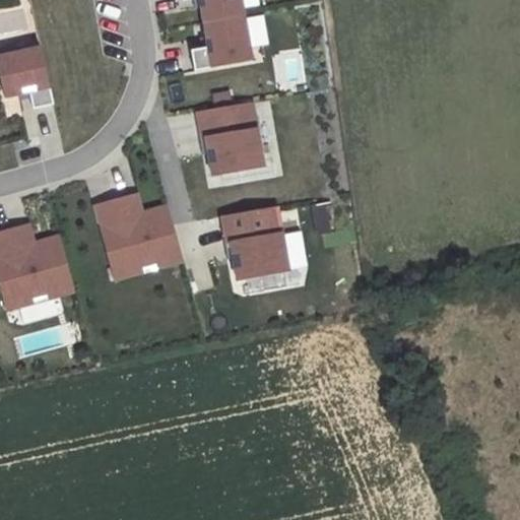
[(203,22),(244,15),(240,0),(181,0),(182,1),(187,0),(199,0),(201,8),(203,22)]
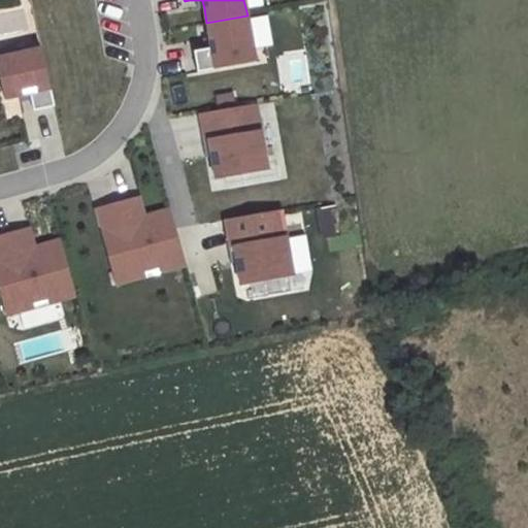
[(195,0),(197,9),(204,8),(202,0),(195,0)]
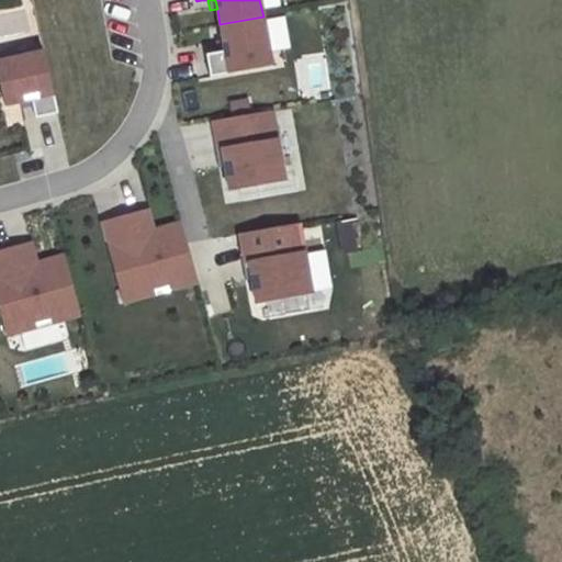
[(263,17),(220,24),(223,38),(225,52),(218,53),(205,55),(210,77),(272,66),(263,17)]
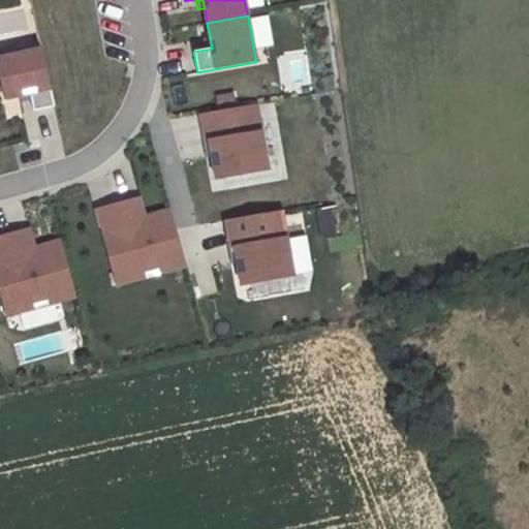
[(204,37),(206,50),(212,49),(210,36),(204,37)]
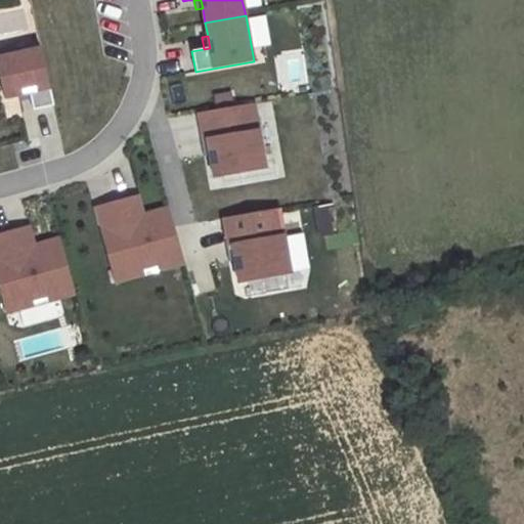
[(40,48),(0,57),(0,81),(4,98),(29,91),(30,98),(33,110),(53,104),(40,48)]
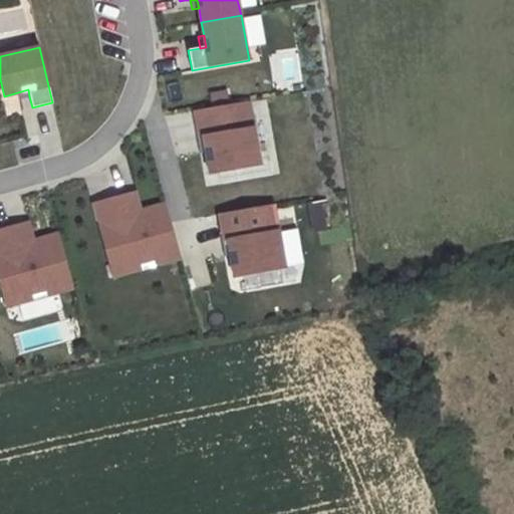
[(29,96),(28,89),(17,92),(19,98),(29,96)]
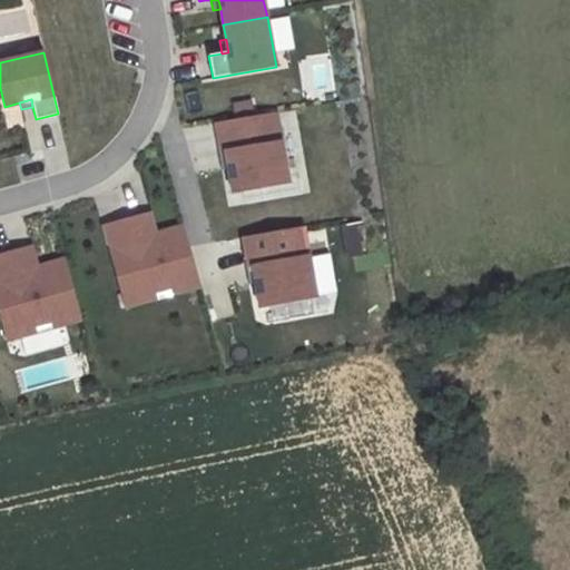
[(276,112),(216,123),(220,151),(225,150),(228,169),(233,194),(288,184),(276,112)]
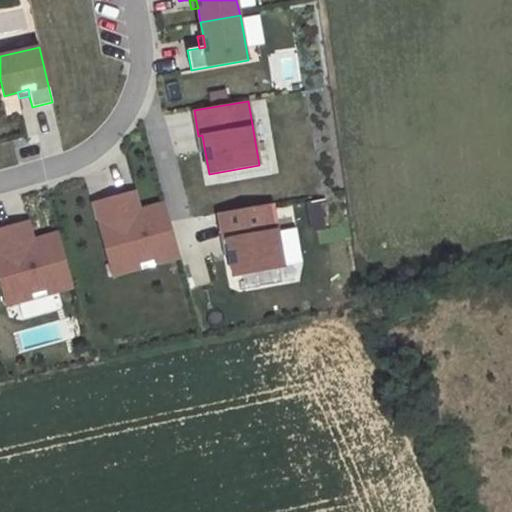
[(196,136),(199,153),(205,152),(202,135),(196,136)]
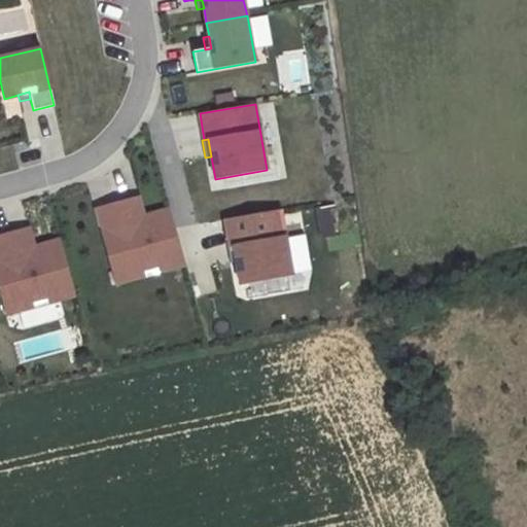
[(127,200),(133,219),(144,216),(139,197),(127,200)]
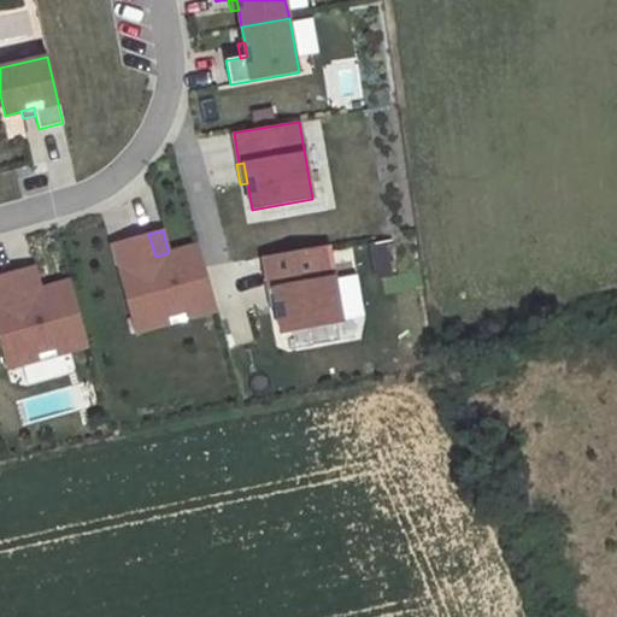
[(148,234),(111,245),(135,334),(178,321),(175,312),(215,301),(199,245),(169,253),(156,257),(148,234)]
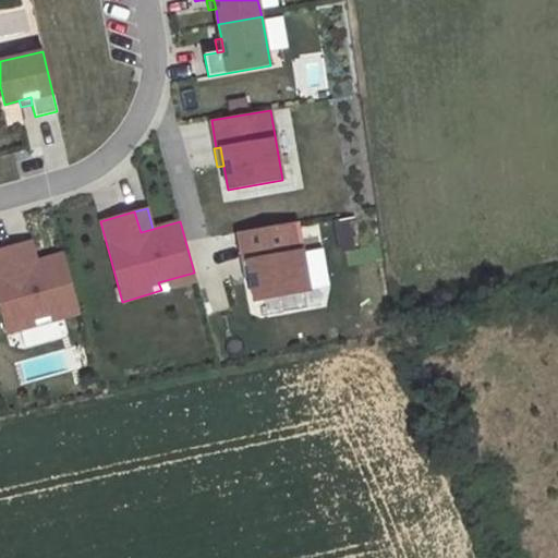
[(310,292),(296,222),(238,232),(243,261),(247,259),(251,277),(254,302),(310,292)]
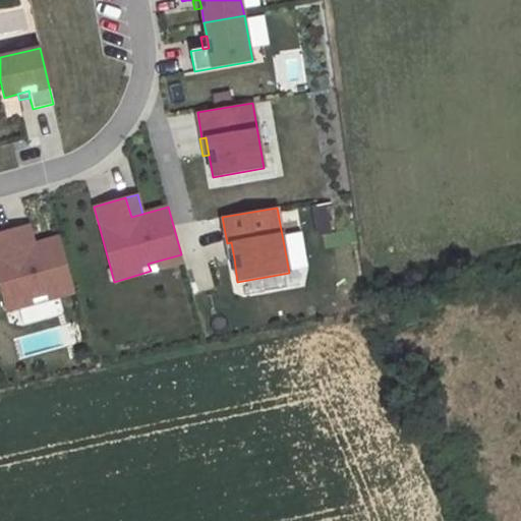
[(35,244),(29,225),(17,228),(22,247),(35,244)]
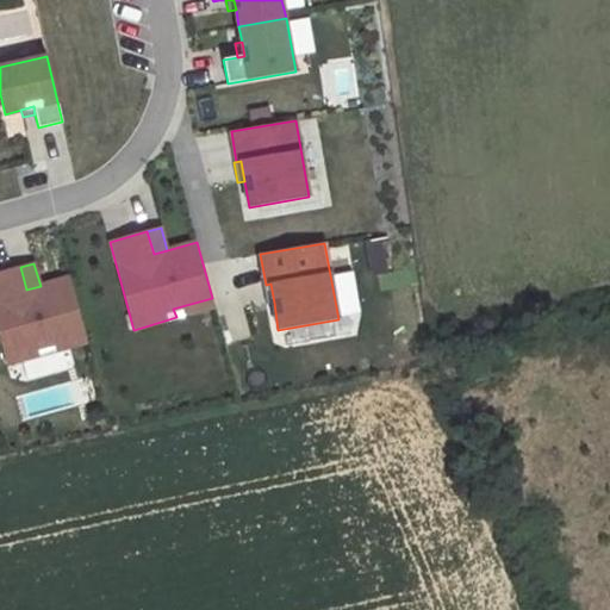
[(20,267),(0,272),(0,341),(7,366),(49,354),(47,344),(85,334),(69,278),(41,286),(26,290),(20,267)]
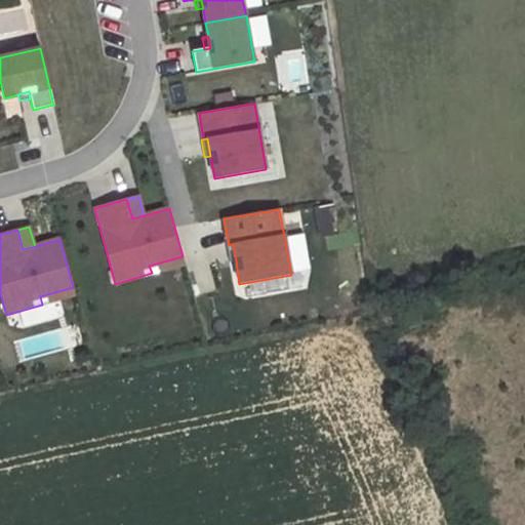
[(229,245),(227,246),(230,261),(236,260),(233,244),(229,245)]
